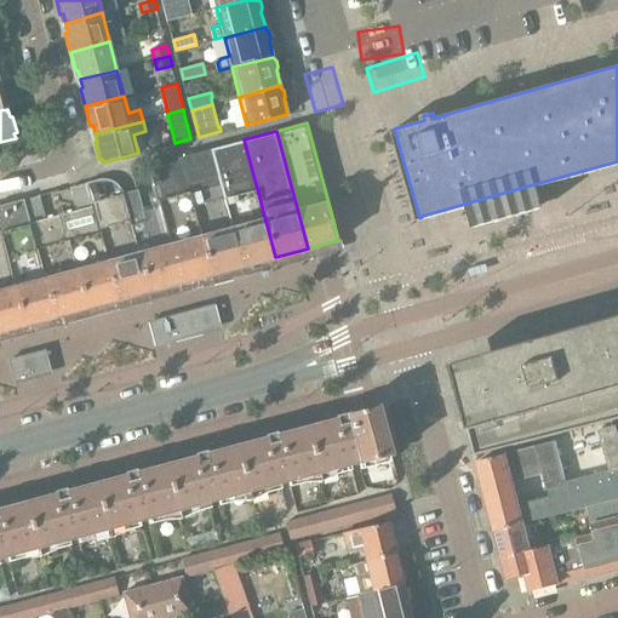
[(364,135),(372,173),(387,171),(378,132),(364,135)]
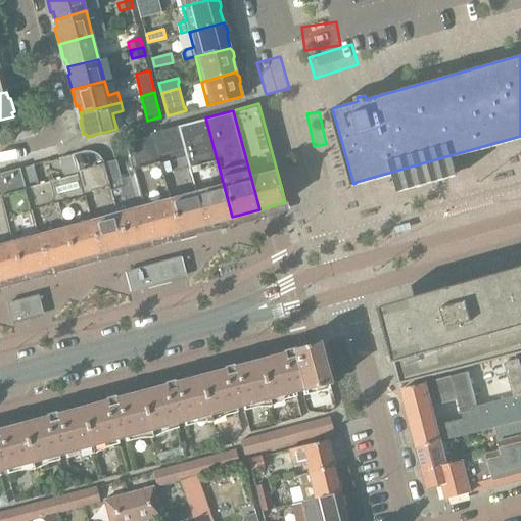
[(179,125),(205,224),(232,217),(205,117),(179,125)]
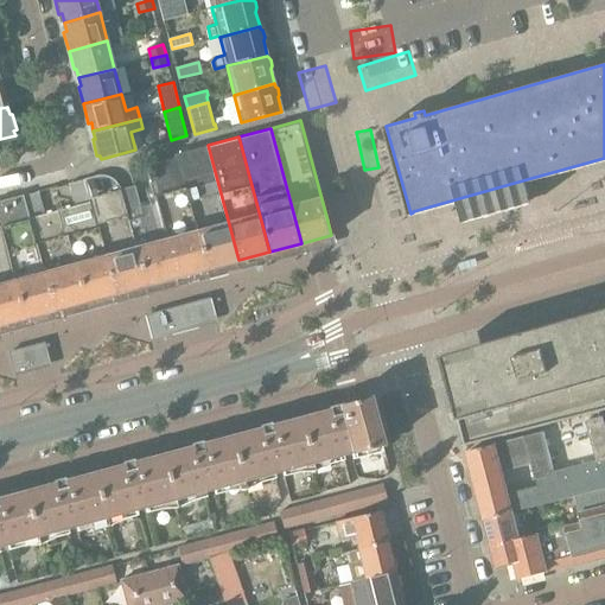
[(239,260),(208,145),(178,152),(209,268),(239,260)]
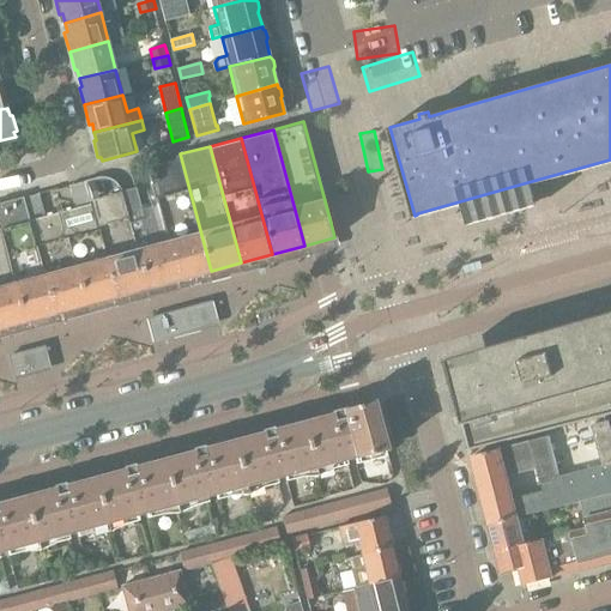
[(147,162),(151,176),(168,241),(179,279),(211,271),(180,153),(147,162)]
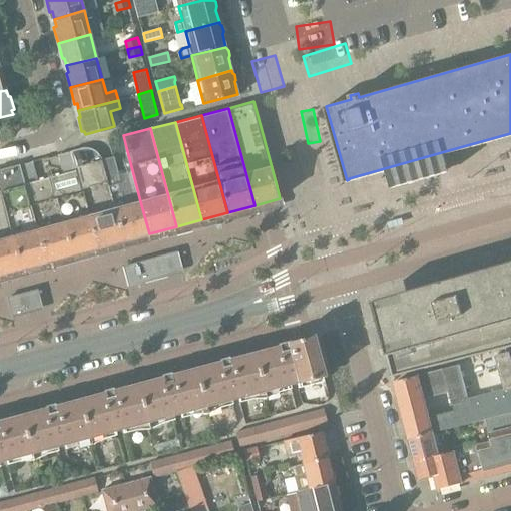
[(111,193),(109,184),(102,158),(101,156),(100,154),(99,152),(98,152),(97,151),(95,149),(93,148),(89,146),(86,146),(84,146),(81,146),(78,147),(75,148),(71,149),(76,171),(87,210),(98,247),(124,240),(111,193)]
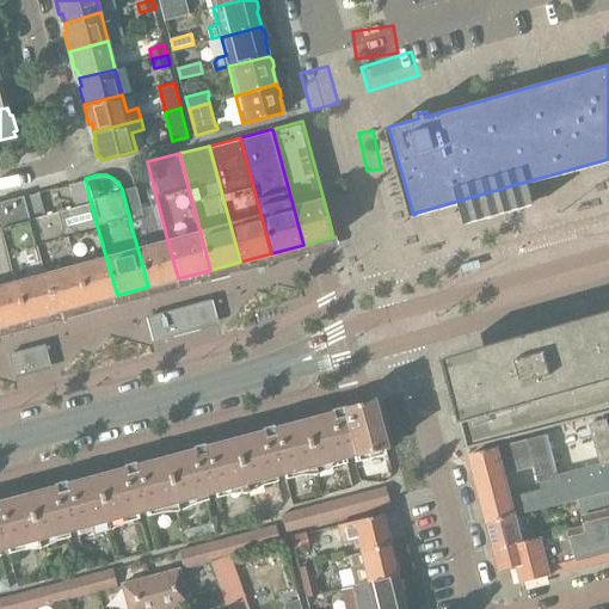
[(85,178),(71,182),(69,182),(77,208),(91,204),(85,178)]
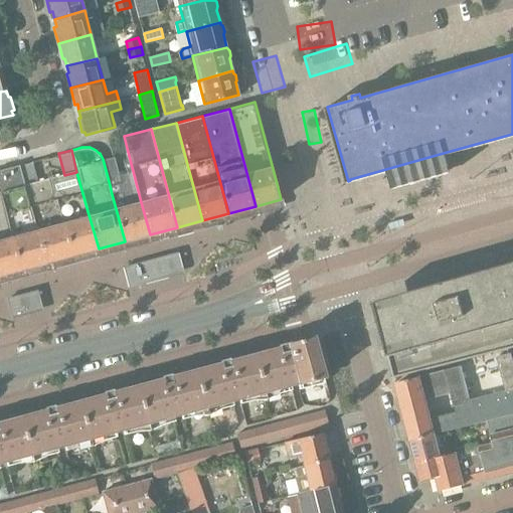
[(103,159),(110,185),(123,182),(116,156),(103,159)]
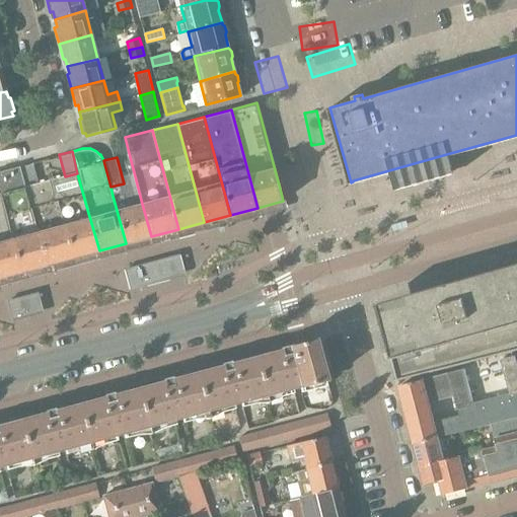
[(22,176),(37,173),(33,161),(19,165),(22,176)]
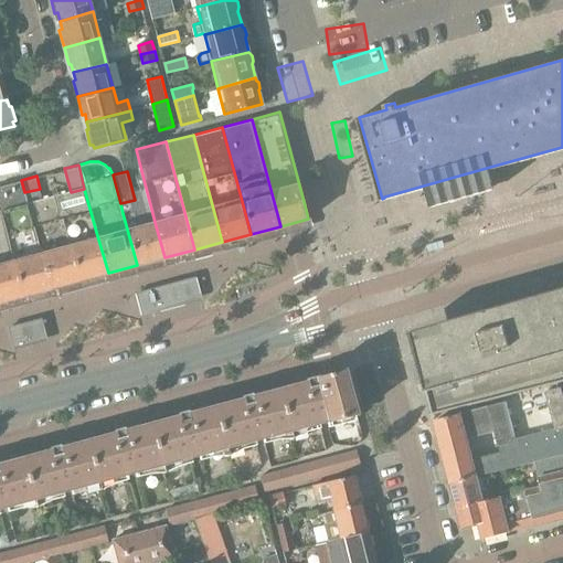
[(81,280),(63,216),(56,193),(27,201),(39,247),(51,288),(81,280)]
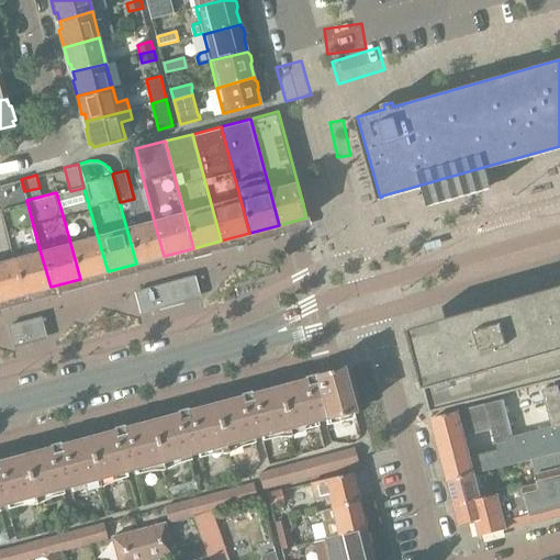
[(164,256),(154,221),(138,224),(134,209),(122,212),(136,264),(164,256)]
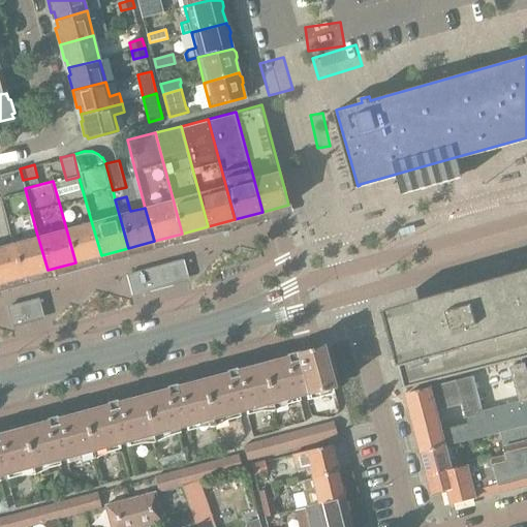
[(0,282),(22,277),(5,217),(0,197),(0,282)]
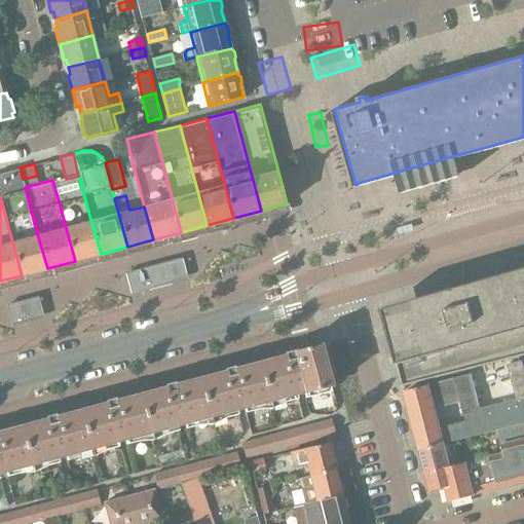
[(72,197),(59,201),(75,261),(101,254),(89,216),(78,219),(72,197)]
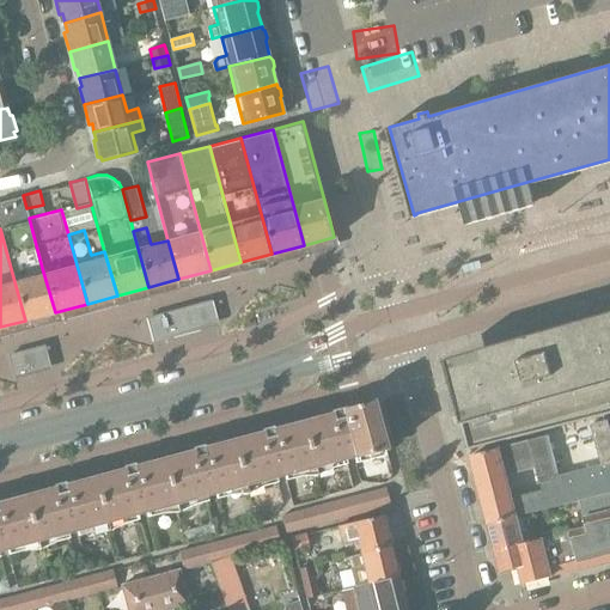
[(23,246),(6,251),(25,321),(55,312),(42,268),(29,272),(23,246)]
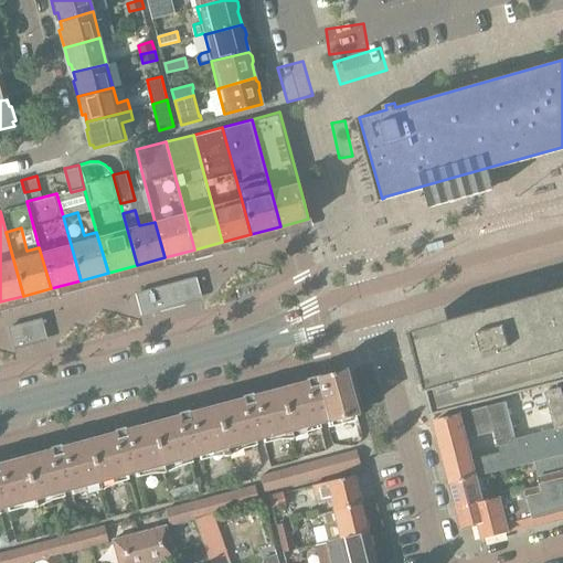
[(141,290),(146,309),(198,296),(192,276),(141,290)]
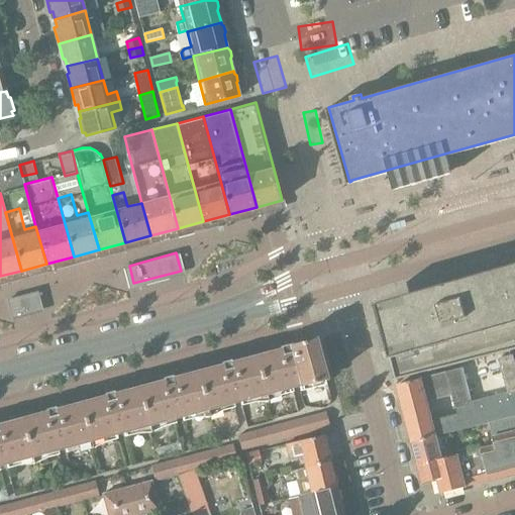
[(395,368),(398,377),(514,347),(514,281),(382,318),(390,347),(390,348),(395,368)]
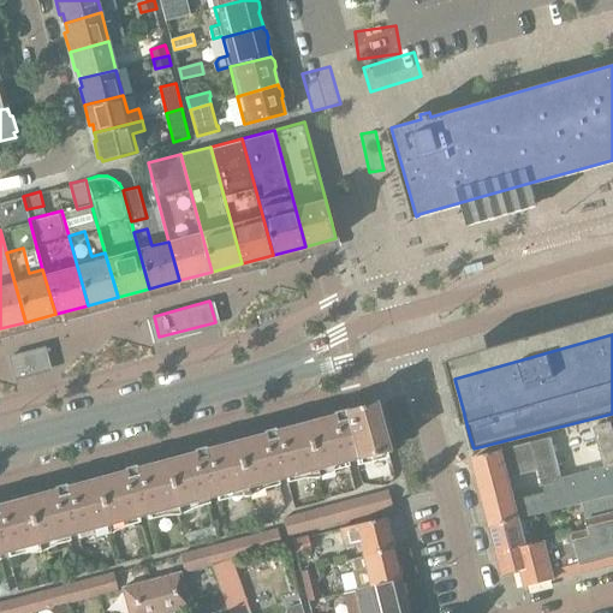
[(15,353),(19,374),(48,367),(42,346),(15,353)]
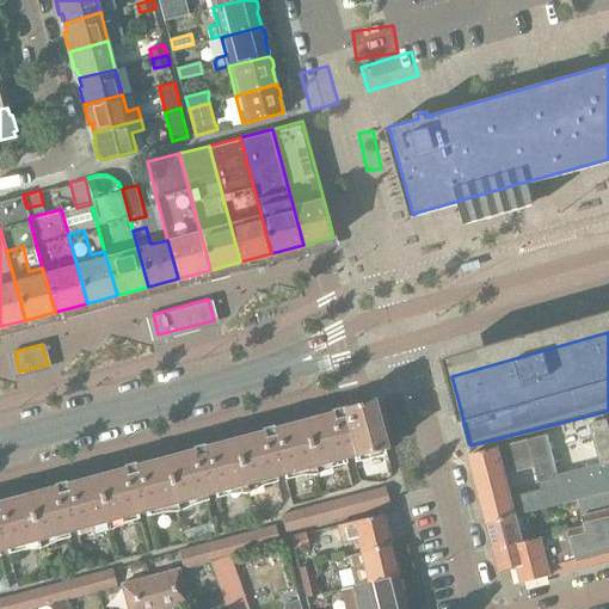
[(305,418),(317,465),(355,455),(355,456),(387,447),(374,398),(343,407),(333,410),(333,411),(305,418)]
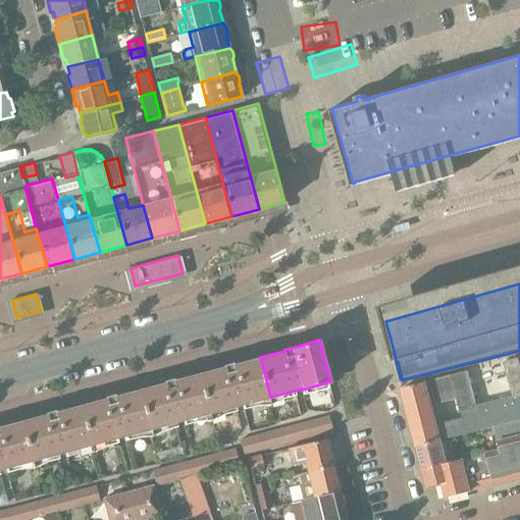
[(225,366),(201,373),(211,413),(270,397),(260,357),(234,364),(234,363),(225,366)]
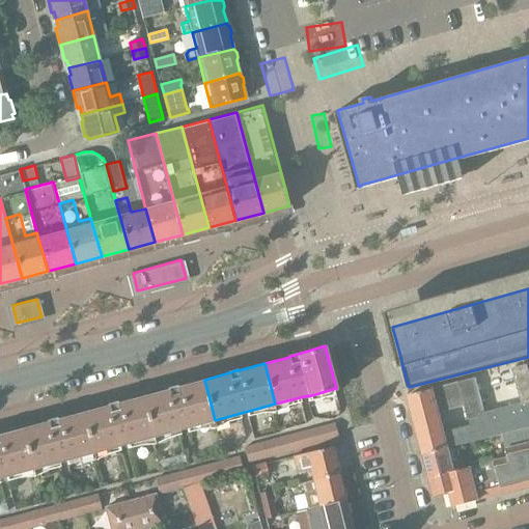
[(421,436),(425,453),(449,447),(505,433),(528,426),(528,363),(512,367),(522,402),(484,413),(469,417),(470,423),(445,430),(446,436),(439,438),(437,432),(421,436)]
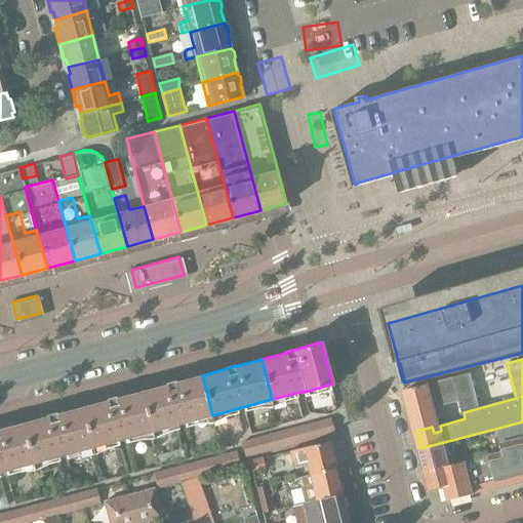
[(405,390),(409,403),(433,397),(435,405),(459,398),(459,397),(475,393),(479,408),(516,398),(507,363),(405,390)]
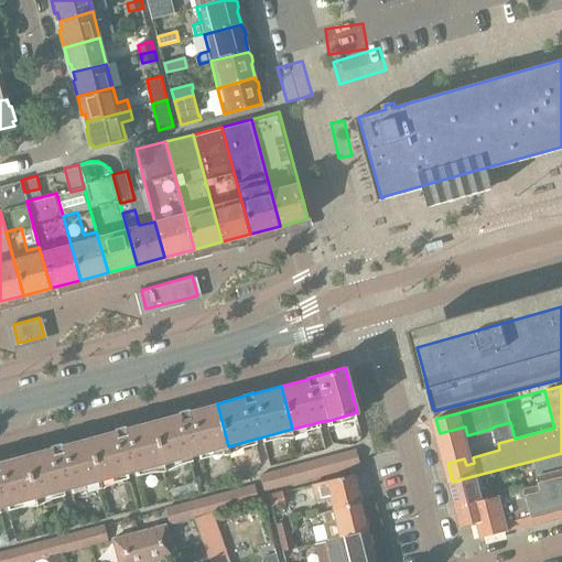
[(217,403),(188,411),(188,410),(180,412),(180,413),(152,421),(163,464),(228,446),(217,403)]
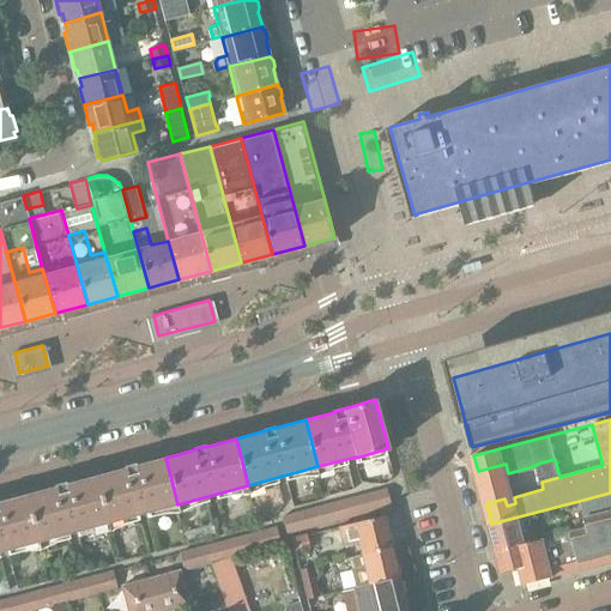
[(165,458),(135,465),(135,464),(126,467),(96,476),(109,522),(177,504),(165,458)]
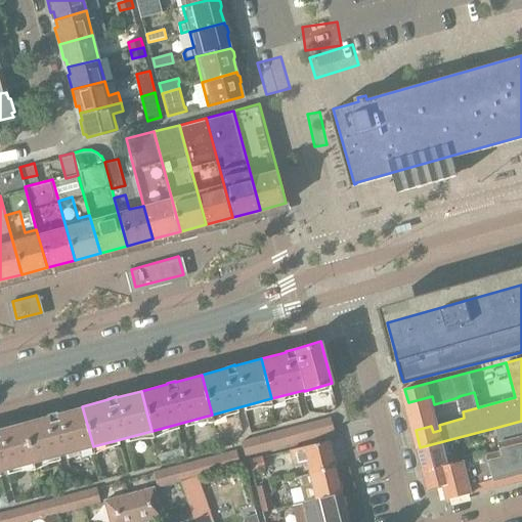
[(463,411),(478,407),(474,392),(459,396),(459,397),(463,411)]
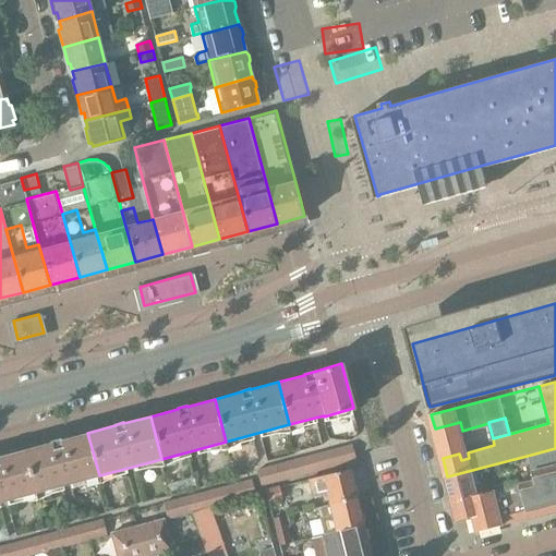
[(435,428),(443,458),(459,454),(461,460),(469,458),(468,452),(462,431),(460,422),(435,428)]
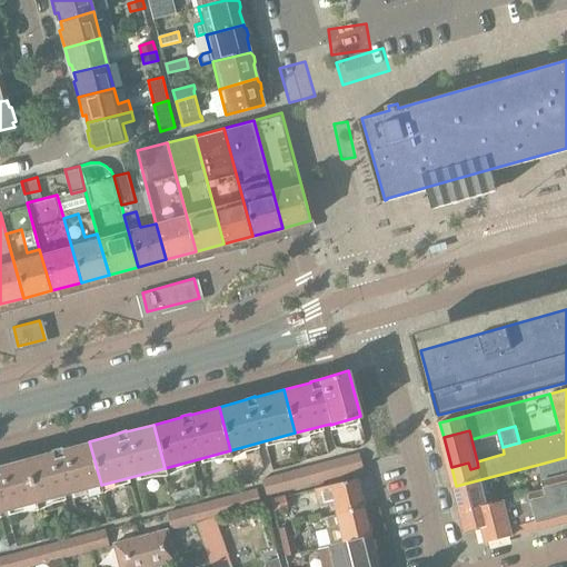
[(52,451),(23,459),(36,503),(101,485),(89,441),(61,449),(61,448),(52,450),(52,451)]
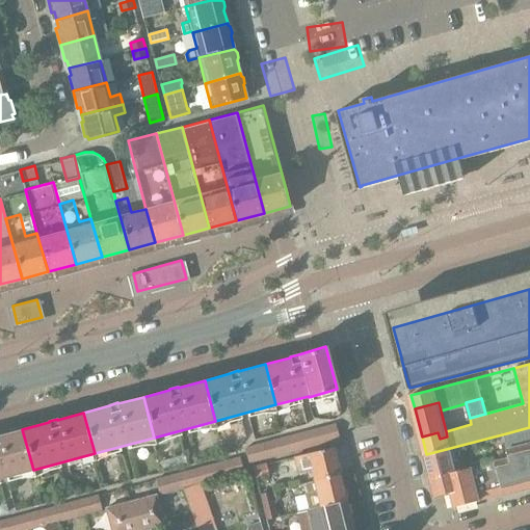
[(336,423),(327,425),(332,439),(340,436),(336,423)]
